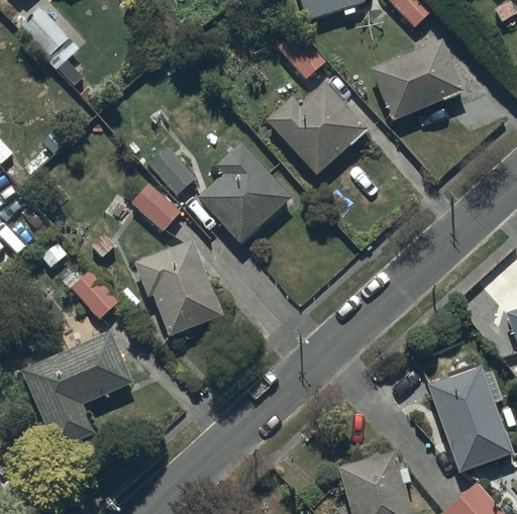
[(299,0),(306,19),(365,0),(364,0),(299,0)]
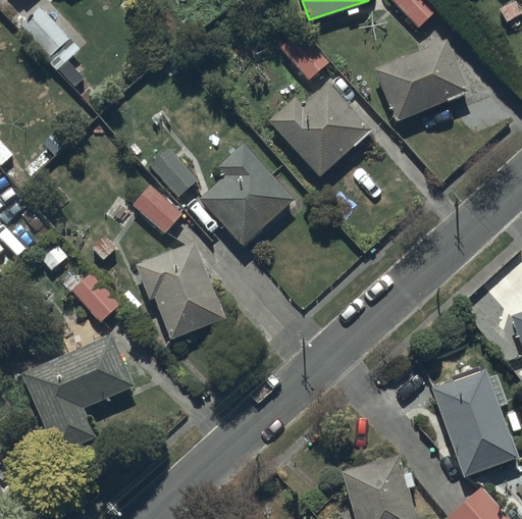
[(423,0),(393,0),(417,29),(434,13),(423,0)]
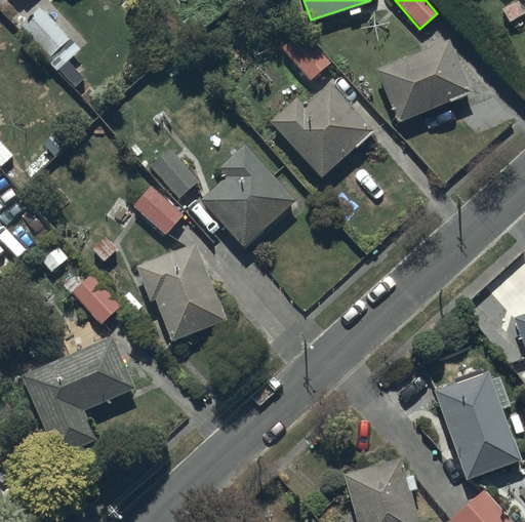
[(79,48),(41,6),(19,26),(48,57),(45,59),(56,72),(58,70),(67,79),(77,70),(68,59),(79,48)]
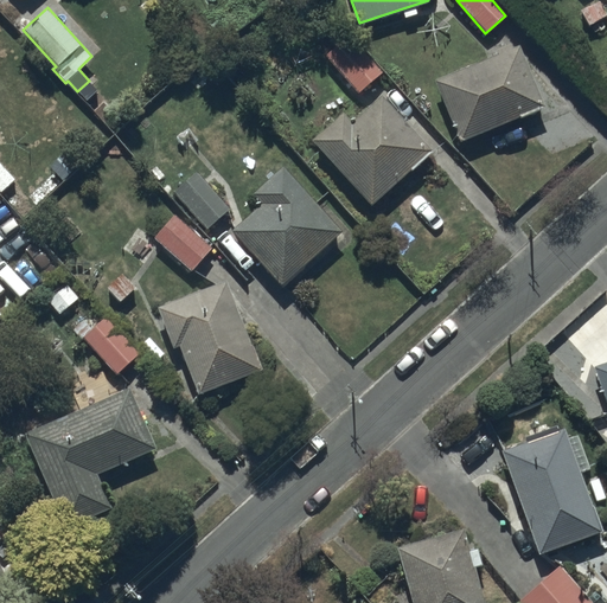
[(347,36),(324,55),(358,95),(381,76),(347,36)]
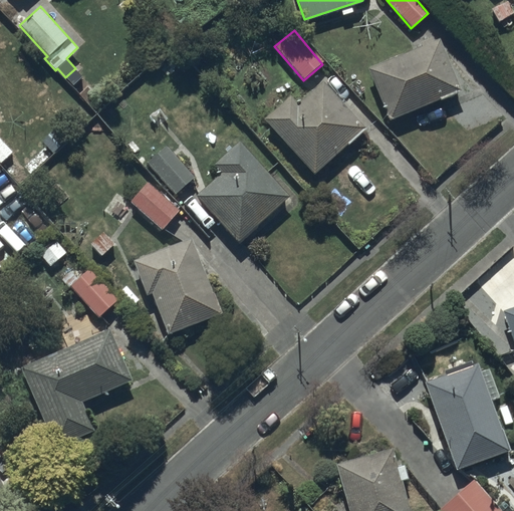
[(419,46),(366,68),(388,120),(440,98),(442,103),(459,95),(457,90),(460,89),(439,38),(433,40),(431,35),(417,41),(419,46)]
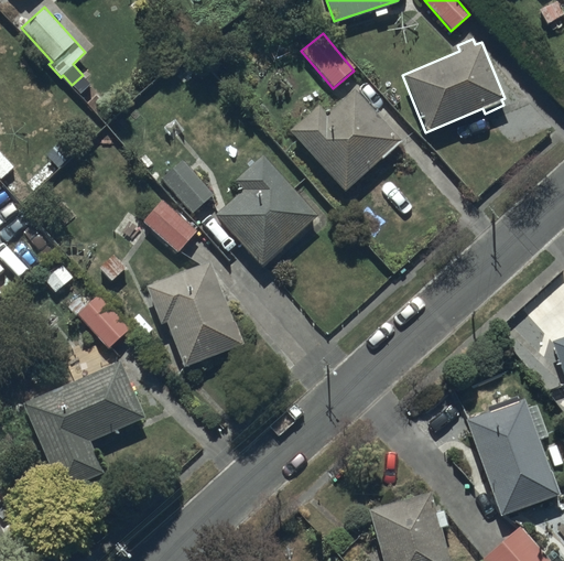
[(317,104),(289,129),(344,192),(402,141),(356,87),(326,114),(317,104)]
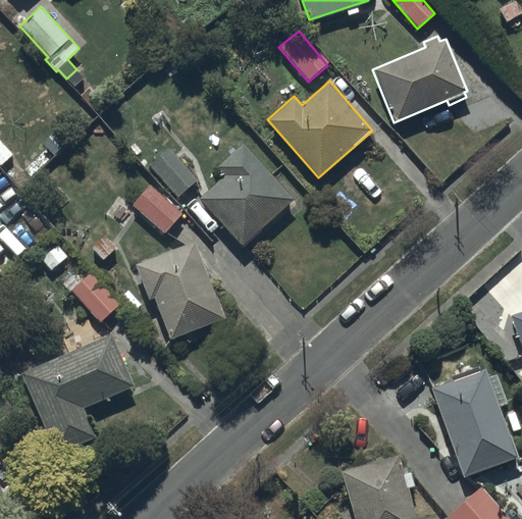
[(294,198),(243,144),(217,168),(223,174),(198,198),(243,246),(294,198)]
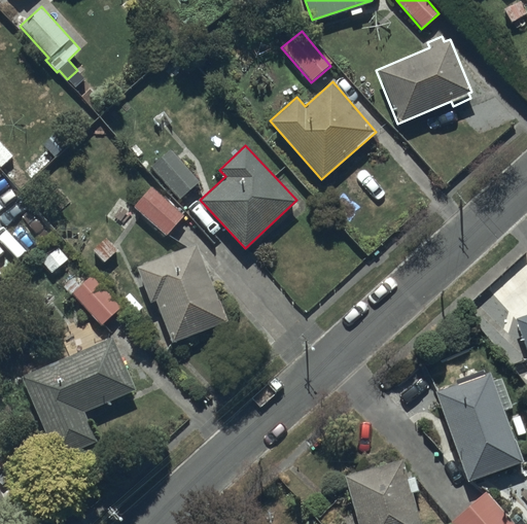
[(200,182),(170,148),(149,167),(178,201),(200,182)]
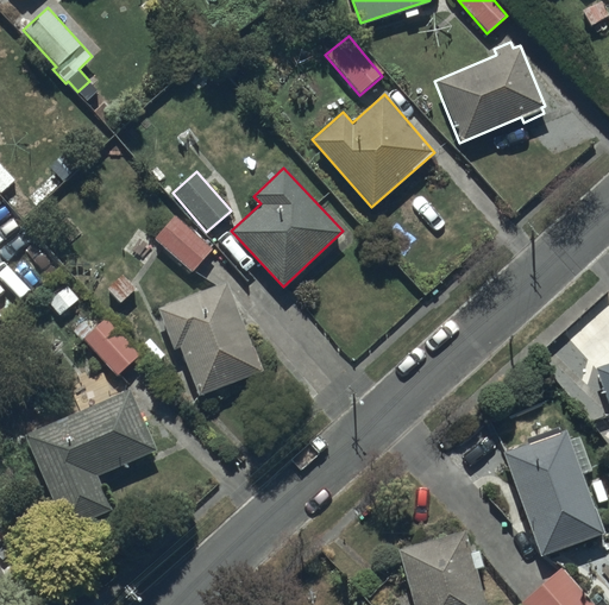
[(190,273),(213,249),(206,243),(175,213),(151,239),(190,273)]
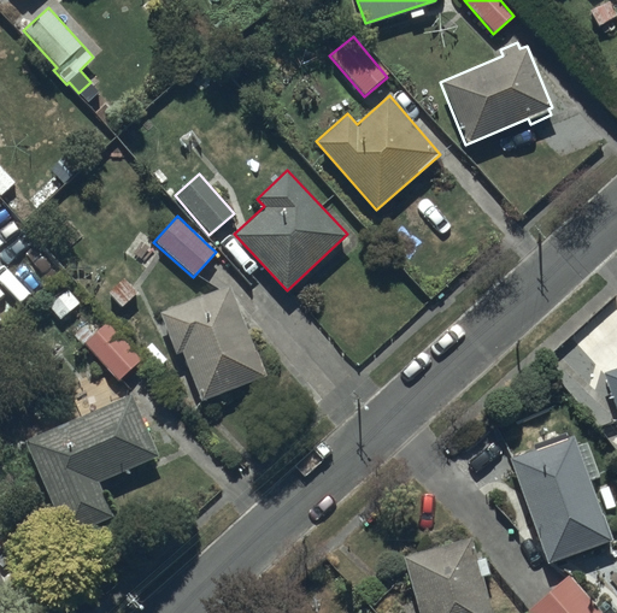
[(230,283),(159,311),(175,352),(182,349),(200,399),(265,373),(230,283)]
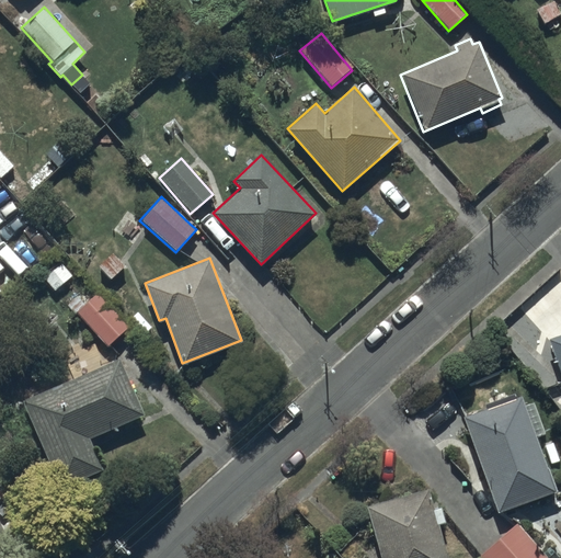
[(128,327),(78,273),(65,285),(76,297),(68,305),(107,348),(128,327)]
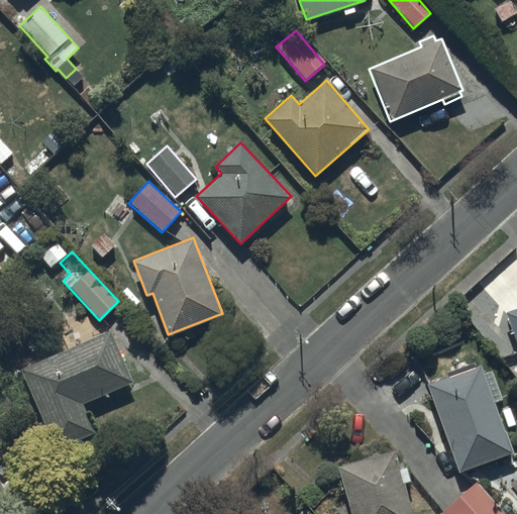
[(516,342),(516,341),(516,307),(505,312),(516,342)]
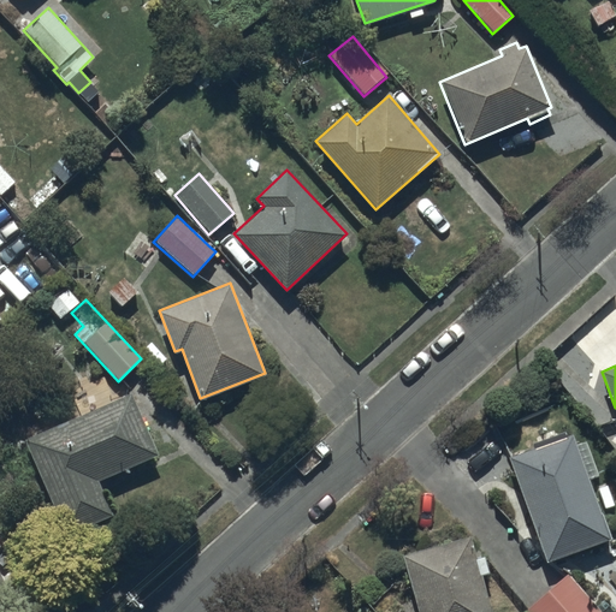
[(129,394),(24,440),(65,534),(112,514),(98,479),(154,455),(129,394)]
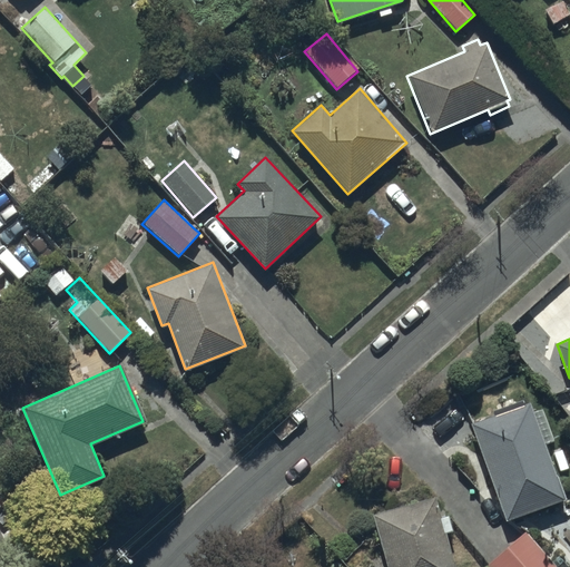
[(531,403),(472,423),(505,520),(563,501),(531,403)]
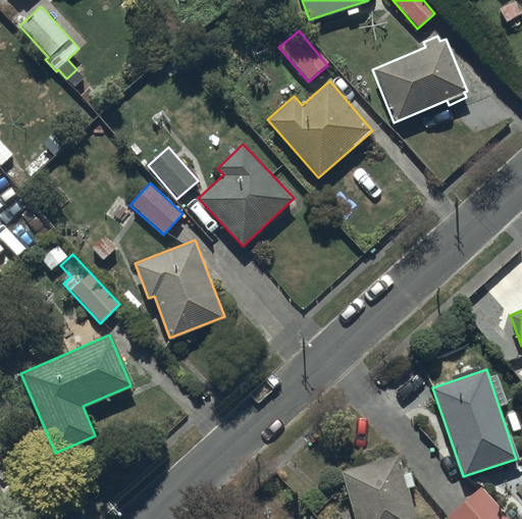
[(415,518),(398,455),(341,471),(354,518),(415,518)]
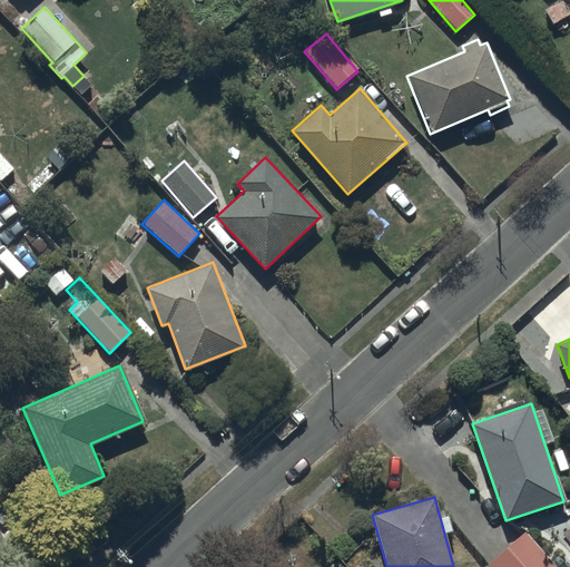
[(553,566),(524,533),(488,564),(490,566),(553,566)]
